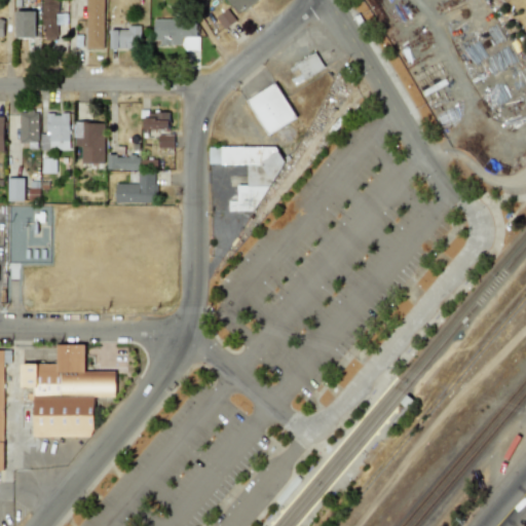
[(66,13),(58,13),(57,0),(41,0),(42,40),(57,40),(57,25),(67,24),(66,13)]
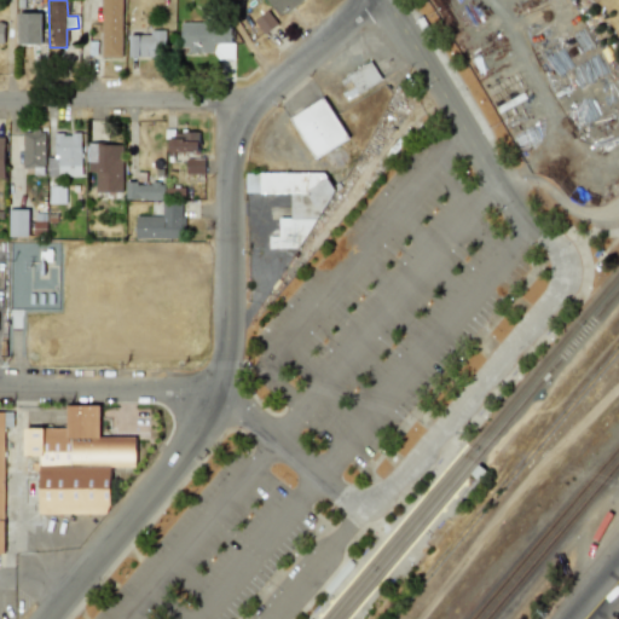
[(100,0),(100,58),(121,58),(121,0),(100,0)]
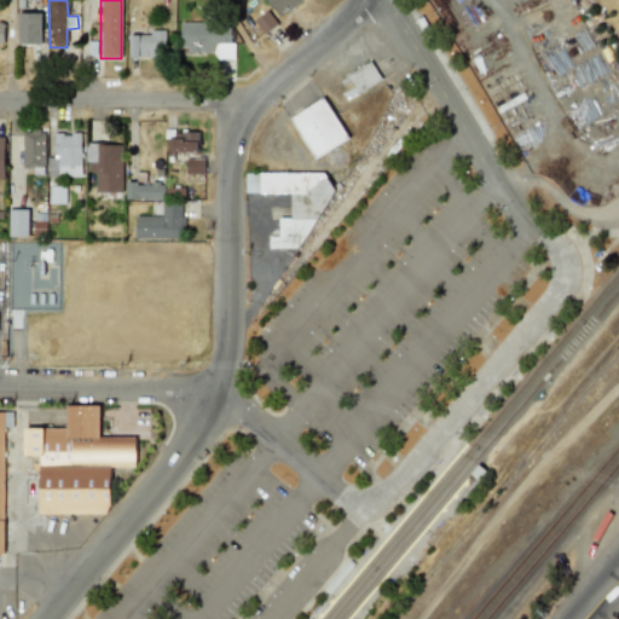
[(266,0),(281,17),(300,0),(266,0)]
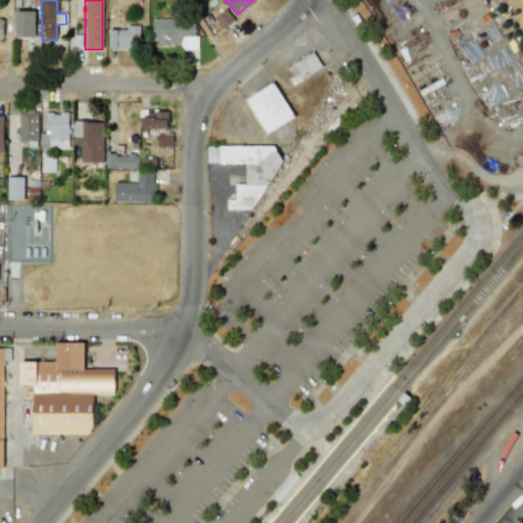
[(234,20),(225,9),(214,17),(223,29),(234,20)]
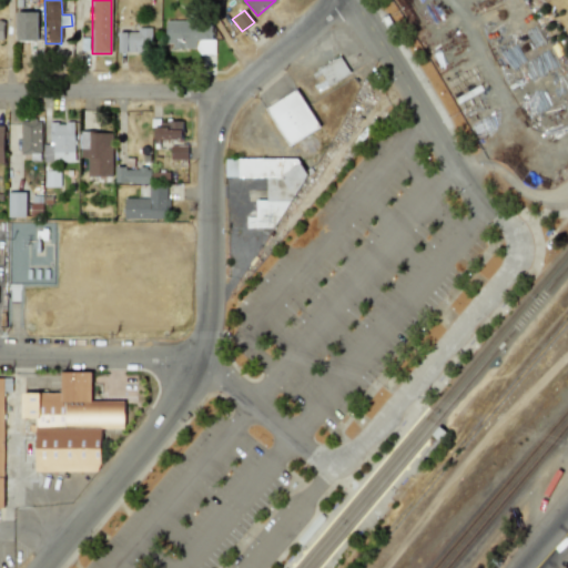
[(37,12),(16,12),(16,41),(37,41),(37,12)]
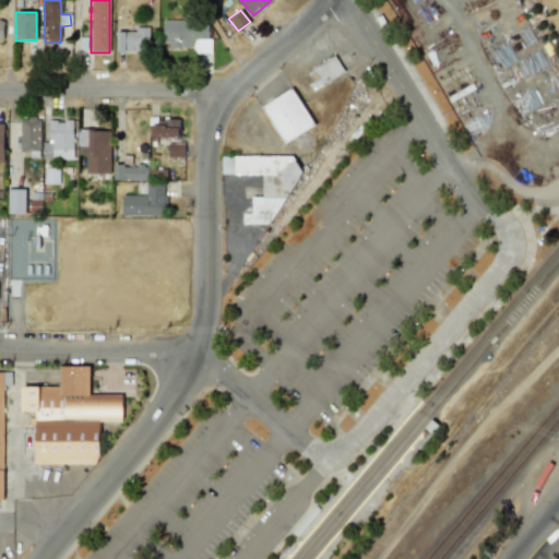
[(210,54),(210,20),(163,21),(164,47),(194,46),(194,54),(210,54)]
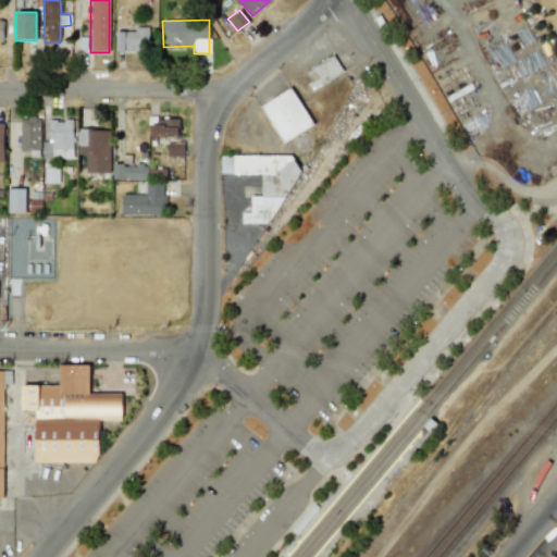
[(115,32),(115,51),(149,51),(148,27),(135,27),(135,32),(115,32)]
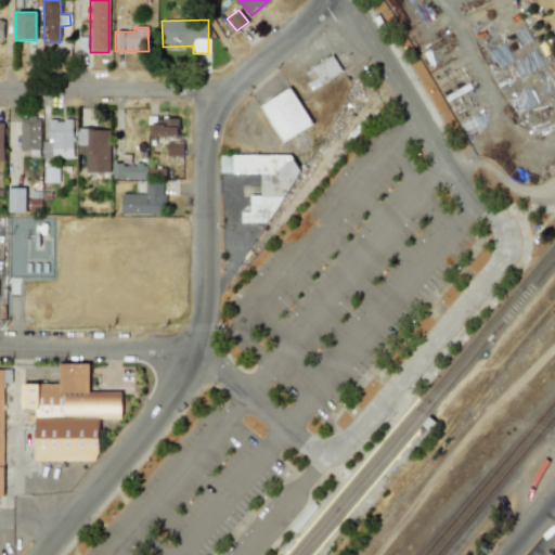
[(340,73),(333,56),(304,71),(311,87),(340,73)]
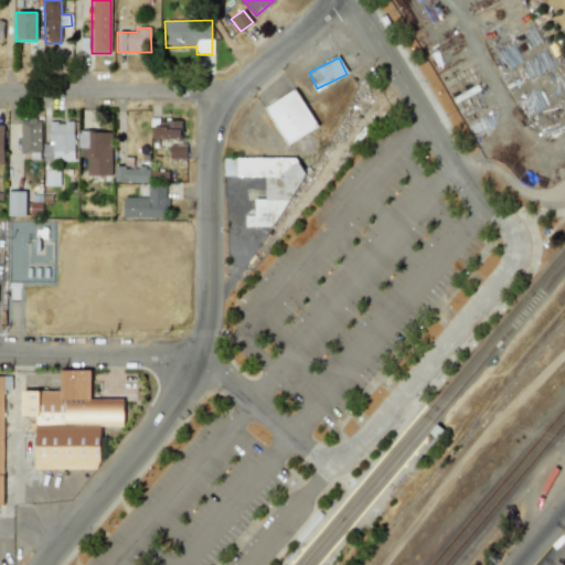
[(317,127),(296,89),(265,107),(286,144),(317,127)]
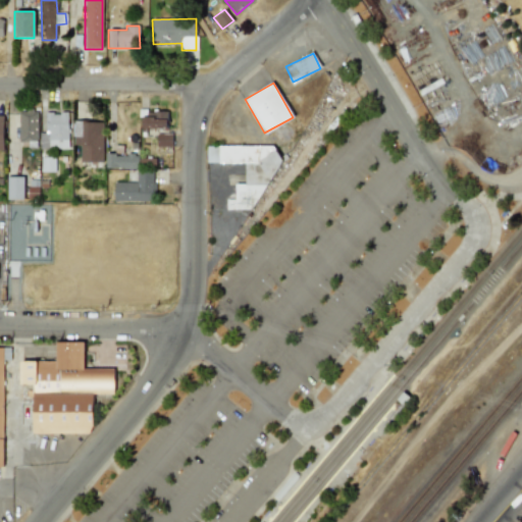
[(37,112),(18,111),(17,142),(28,142),(28,149),(37,149),(37,112)]
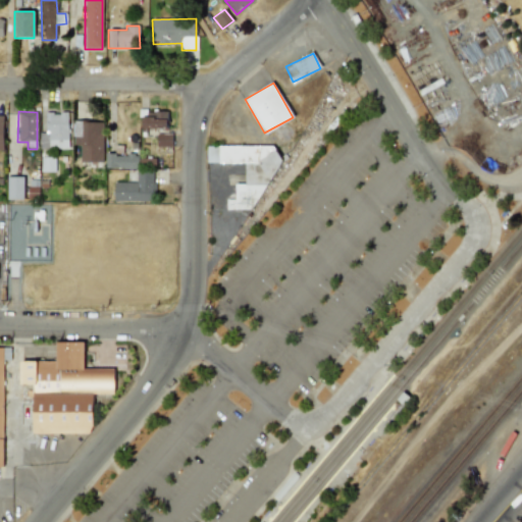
[(67,149),(67,113),(45,113),(45,133),(39,133),(40,149),(67,149)]
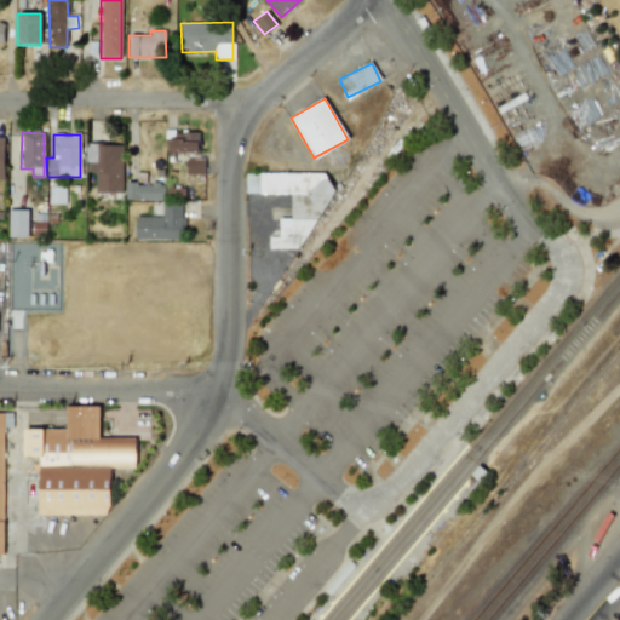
[(199,135),(168,135),(168,154),(200,153),(199,135)]
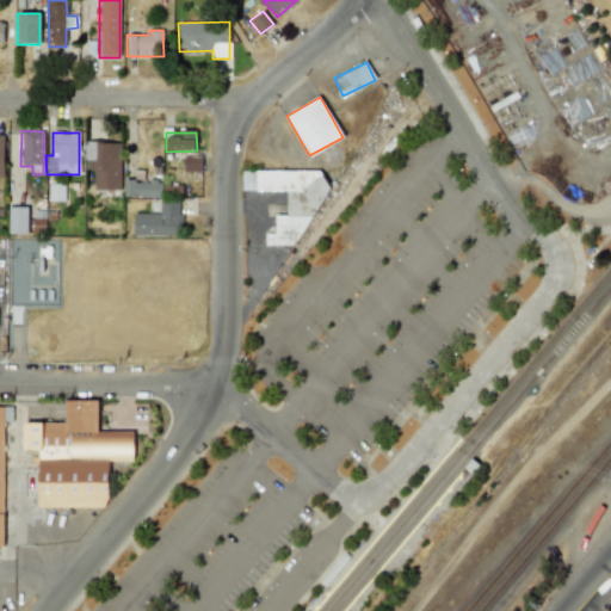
[(94,170),(93,190),(119,190),(121,143),(86,142),(86,170),(94,170)]
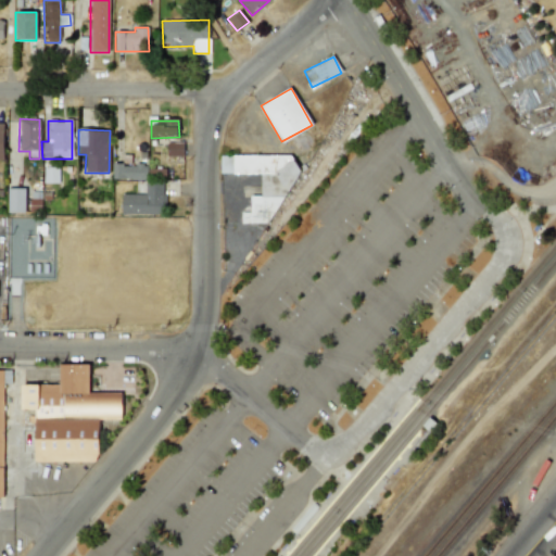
[(184,143),(167,143),(167,158),(184,158),(184,143)]
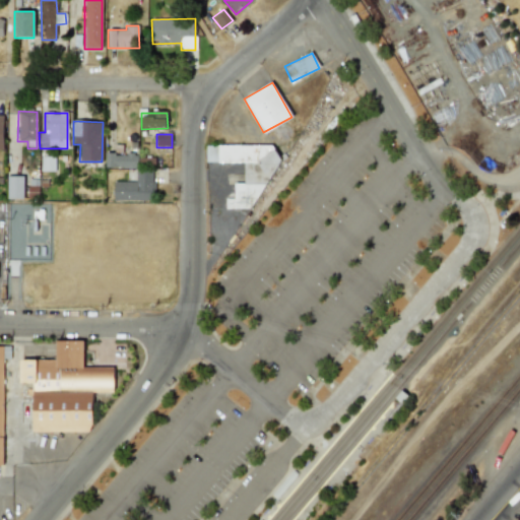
[(206,163),(245,163),(245,183),(234,183),(234,199),(225,199),(225,208),(246,208),(251,211),(276,165),(276,145),(206,145),(206,163)]
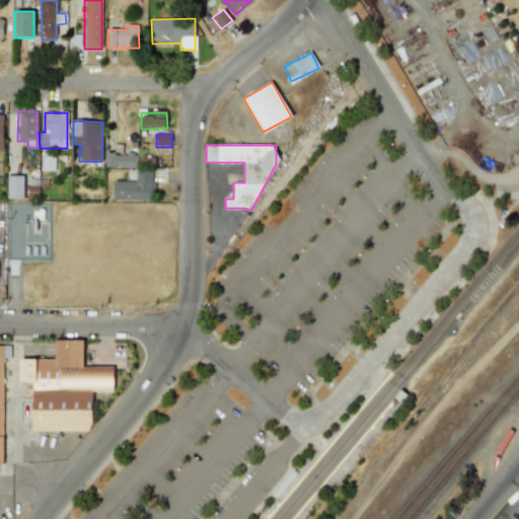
[(105,153),(105,167),(137,168),(137,154),(105,153)]
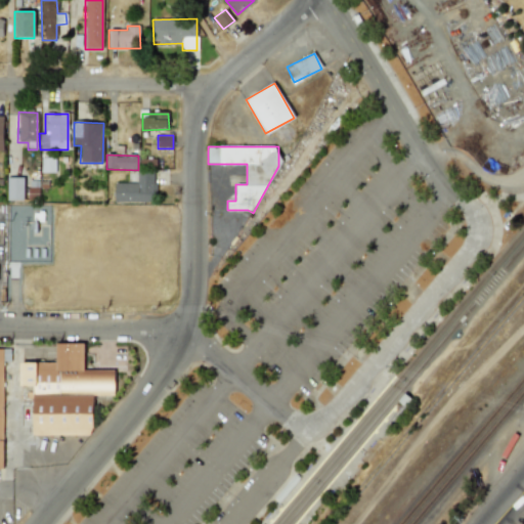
[(41,172),(54,172),(54,158),(41,158),(41,172)]
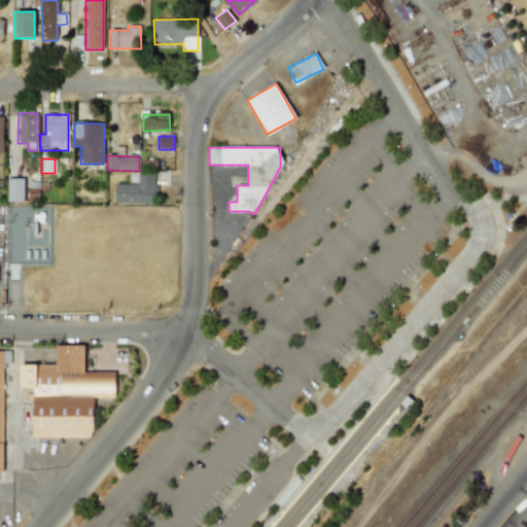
[(115,184),(115,204),(155,204),(156,173),(138,172),(138,184),(115,184)]
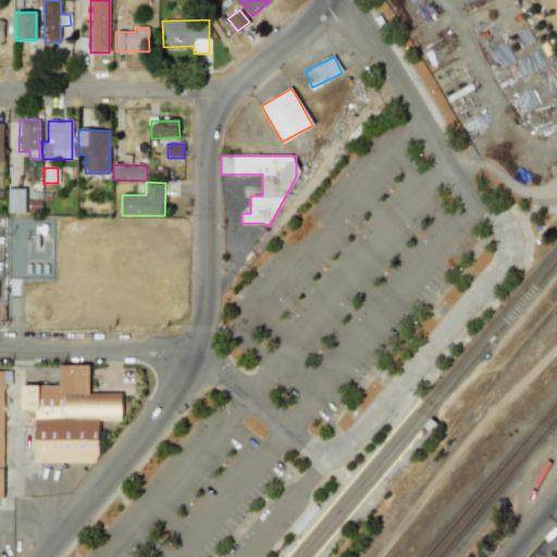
[(8,213),(25,213),(24,189),(8,189),(8,213)]
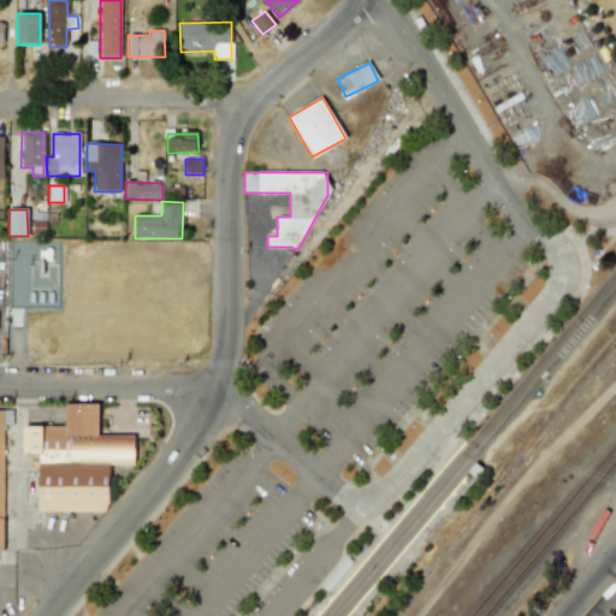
[(37,511),(110,511),(110,465),(135,465),(135,436),(99,436),(99,403),(66,404),(66,426),(24,426),(24,457),(37,457),(37,511)]
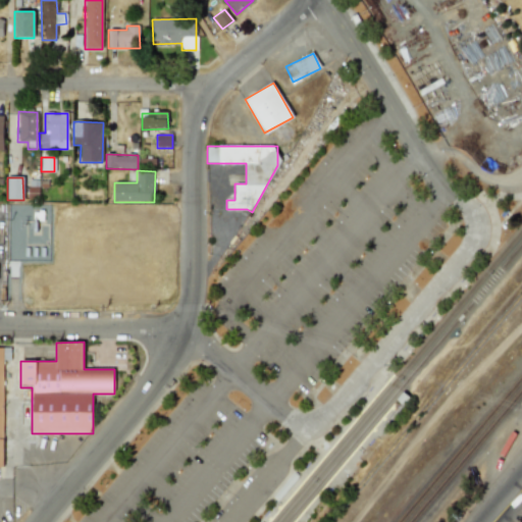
[(0,466),(3,467),(3,360),(11,360),(11,348),(0,347),(0,466)]
